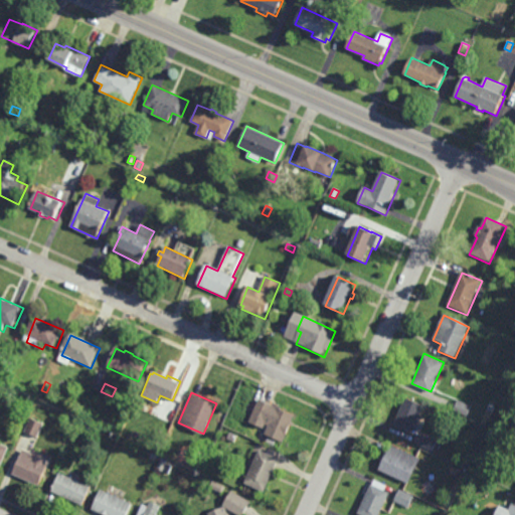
[(412,433),(393,424),(406,396),(424,404),(412,433)]
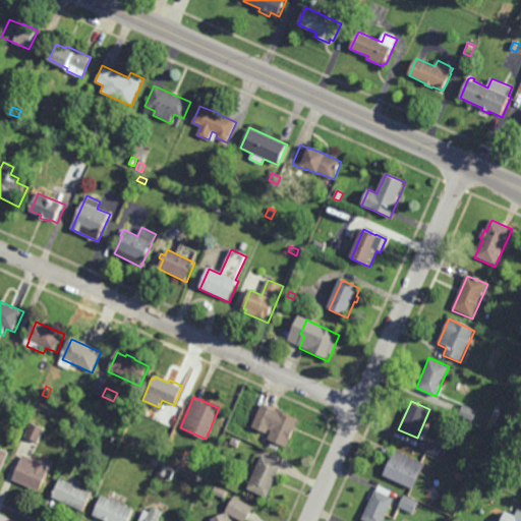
[(288,446),(269,439),(273,428),(269,427),(267,432),(253,426),(263,403),(299,418),(288,446)]
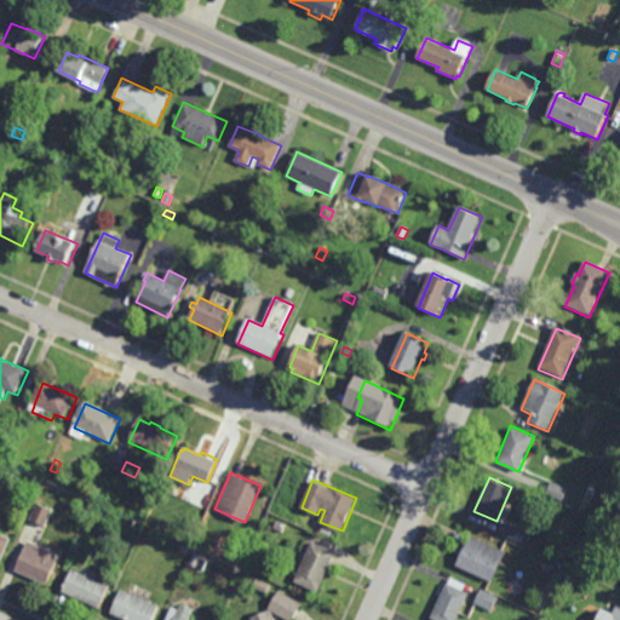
[(561,499),(546,493),(552,480),(567,487),(561,499)]
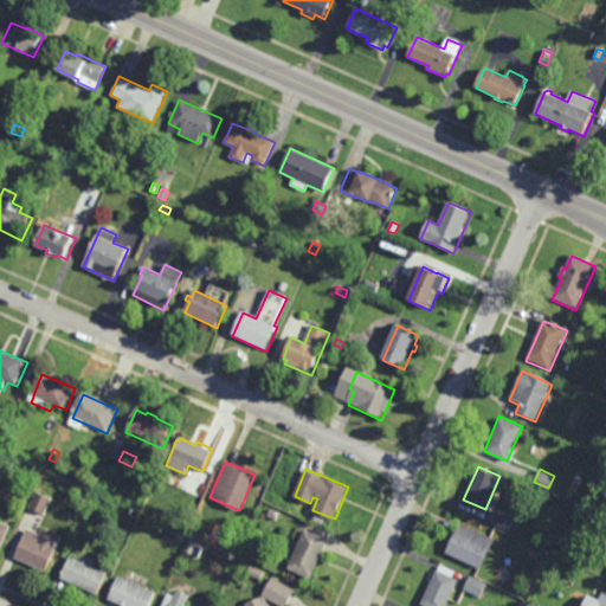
[(45,514),(30,508),(37,490),(52,496),(45,514)]
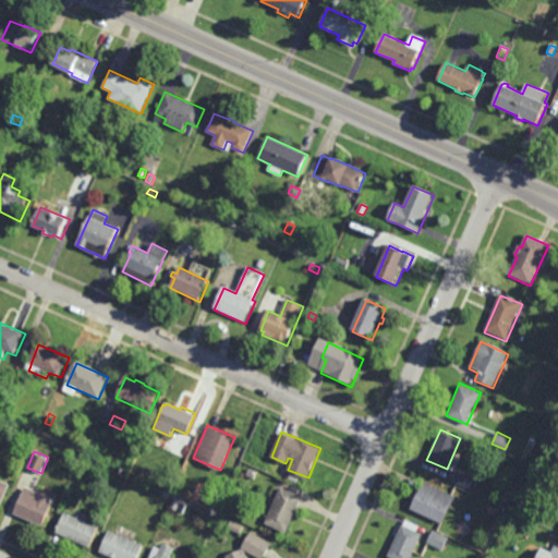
[(100,468),(93,464),(95,459),(102,462),(100,468)]
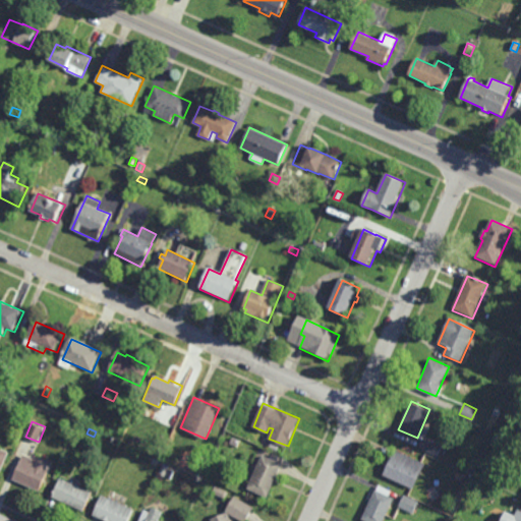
[(499,444),(491,440),(495,433),(502,438),(499,444)]
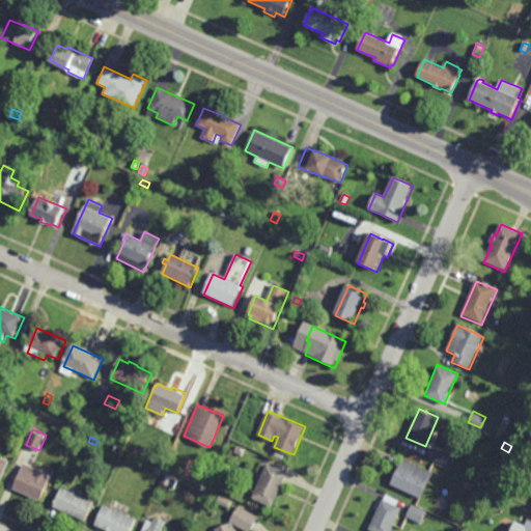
[(0,444),(3,446),(0,452),(0,455),(10,460),(1,480),(0,479),(0,444)]
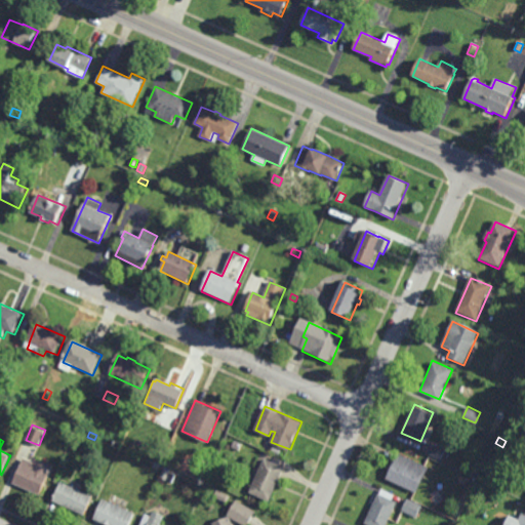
[(442,459),(422,452),(427,442),(446,450),(442,459)]
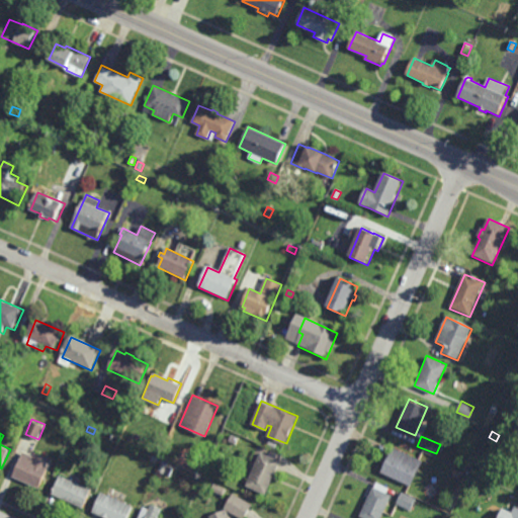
[(275,449),(267,446),(270,440),(278,443),(275,449)]
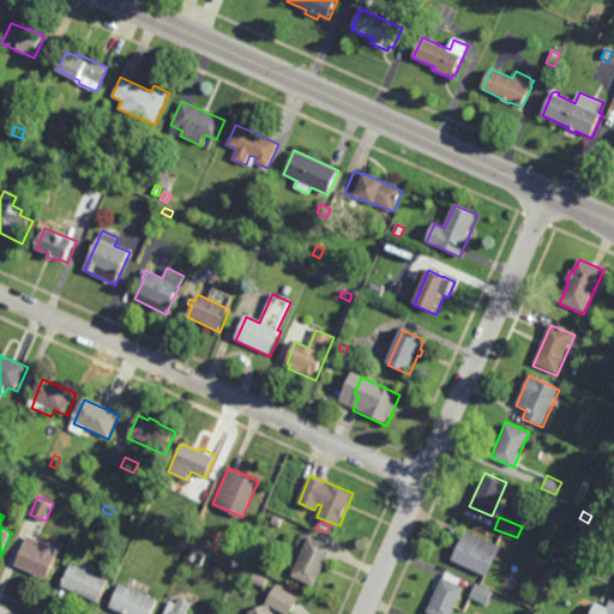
[(487,576),(452,559),(467,529),(501,546),(487,576)]
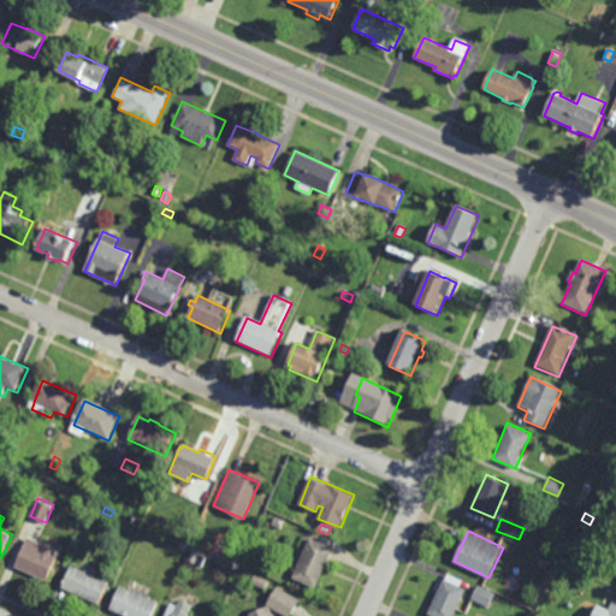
[(40,542),(42,537),(63,546),(47,581),(15,567),(28,537),(40,542)]
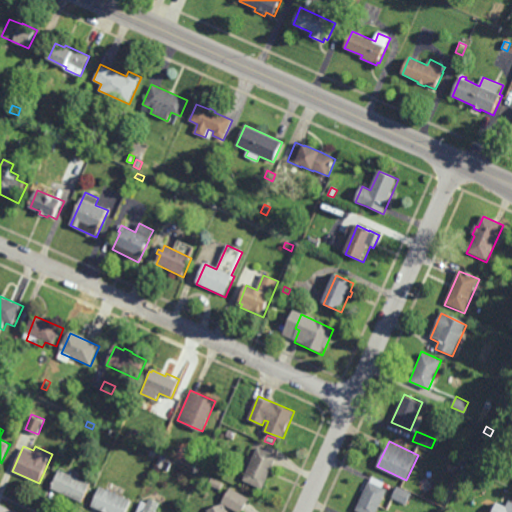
[(263,488),(243,480),(258,446),(278,455),(263,488)]
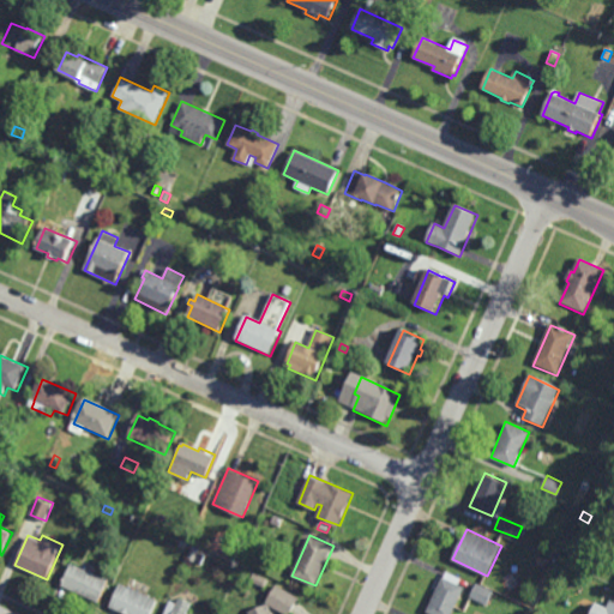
[(184,549),(178,546),(180,540),(187,543),(184,549)]
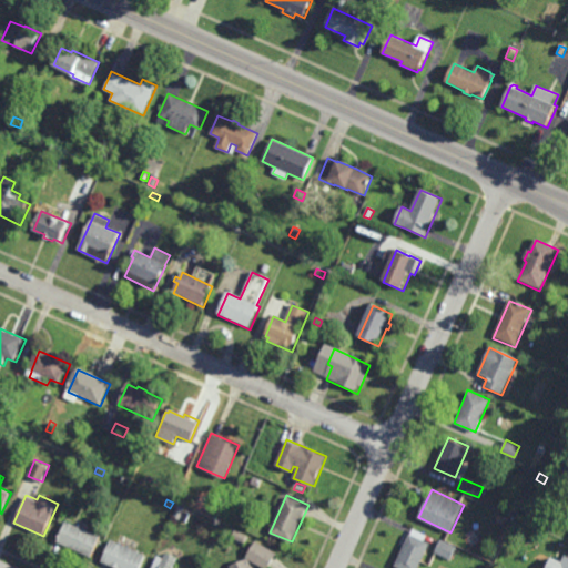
[(185,508),(194,513),(186,529),(178,526),(180,519),(173,517),(178,508),(180,505),(185,507),(185,508)]
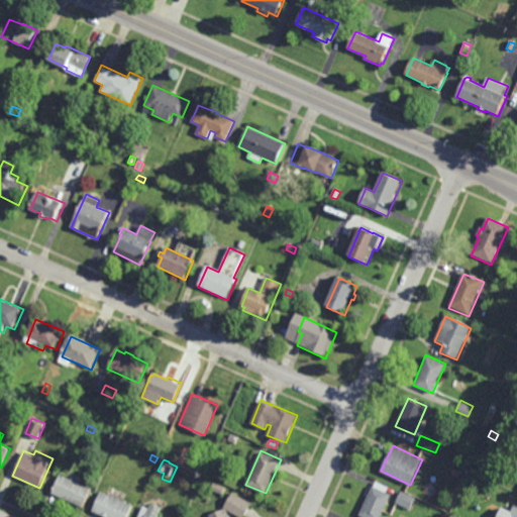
[(83,508),(52,493),(60,475),(92,489),(83,508)]
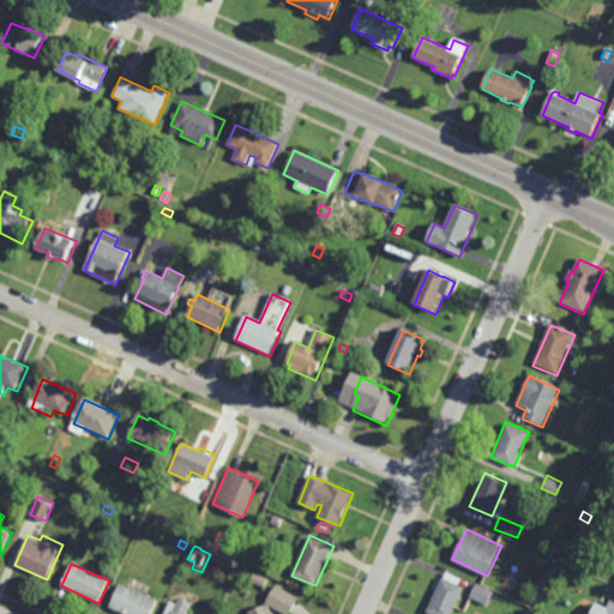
[(462,579),(459,584),(465,588),(452,613),(433,613),(428,612),(444,577),(445,577),(447,572),(462,579)]
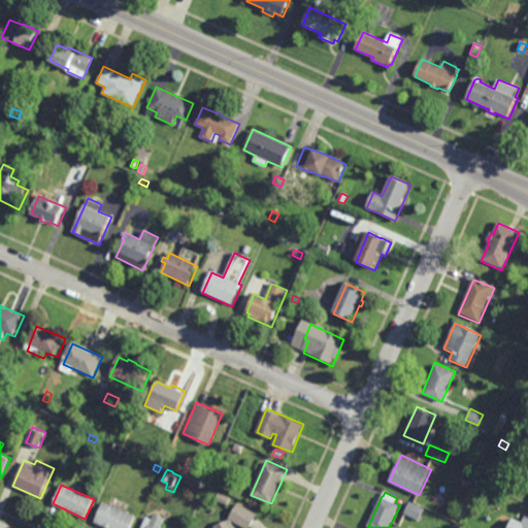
[(228,504),(216,500),(219,493),(230,497),(228,504)]
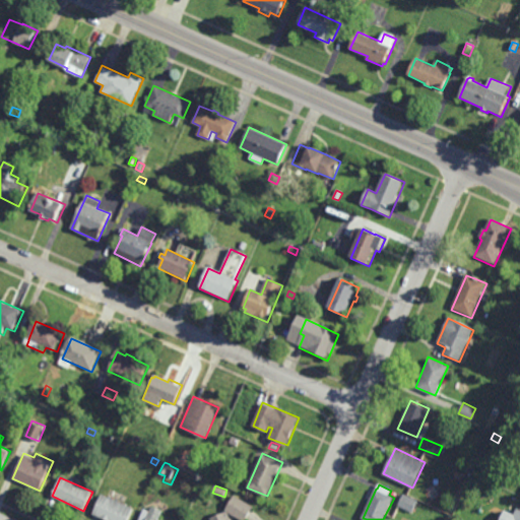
[(107,497),(133,508),(127,519),(104,519),(92,515),(102,495),(104,490),(109,493),(107,497)]
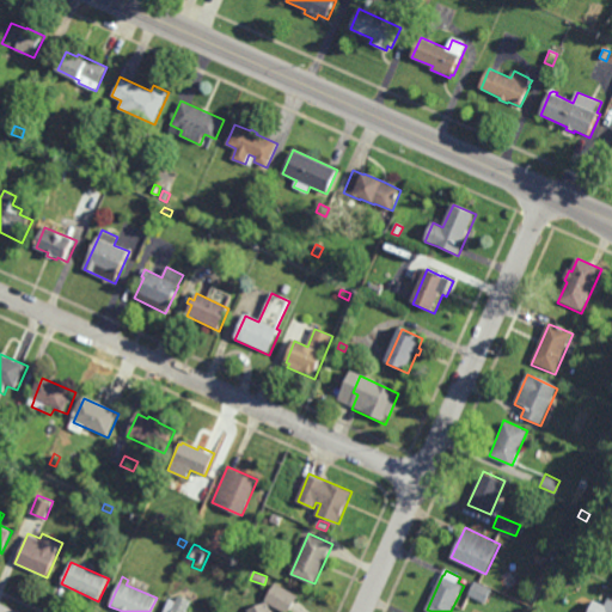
[(485,603),(470,595),(476,582),(491,589),(485,603)]
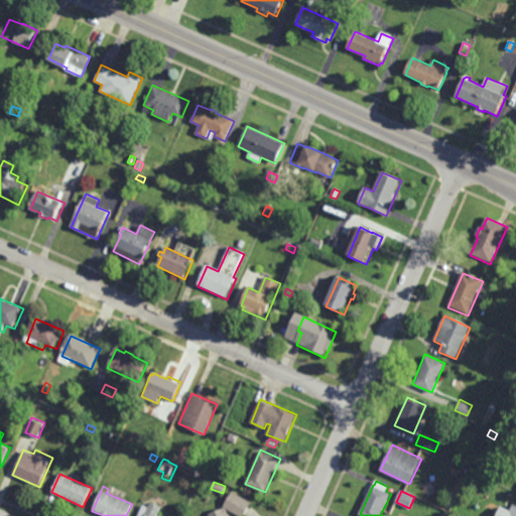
[(239,515),(243,515),(251,502),(232,492),(223,507),(239,515)]
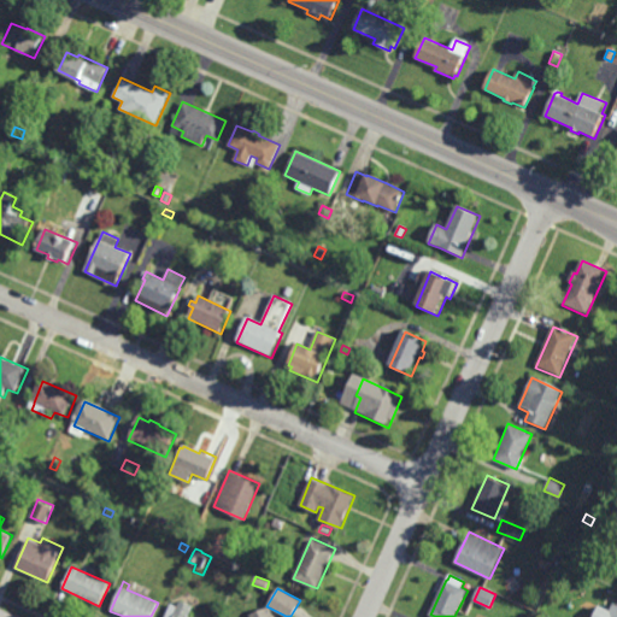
[(187,616),(164,616),(170,604),(176,606),(180,600),(192,606),(187,616)]
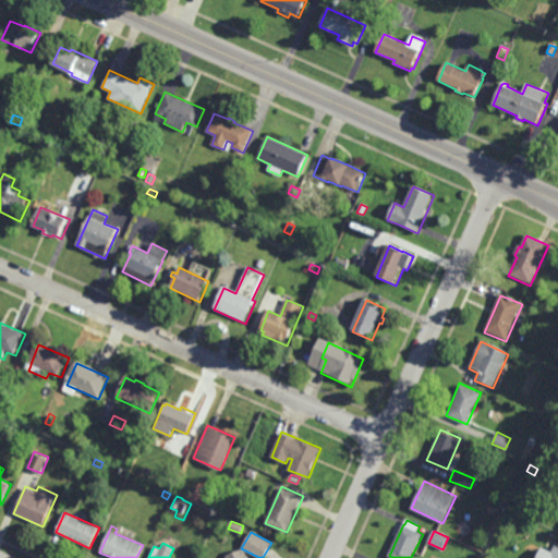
[(557,557),(537,557),(543,547),(554,552),(556,545),(557,545),(557,557)]
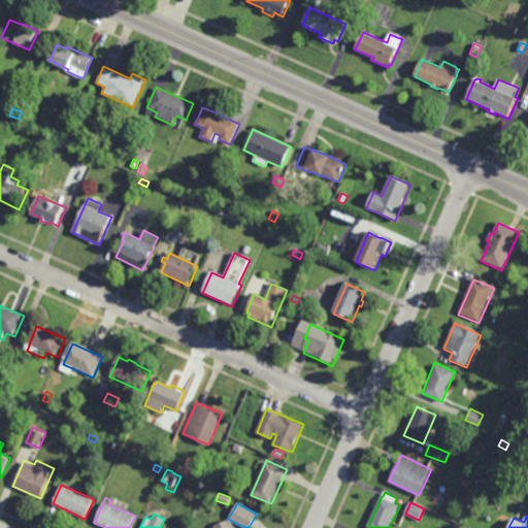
[(233,527),(230,519),(212,526),(213,527),(233,527)]
